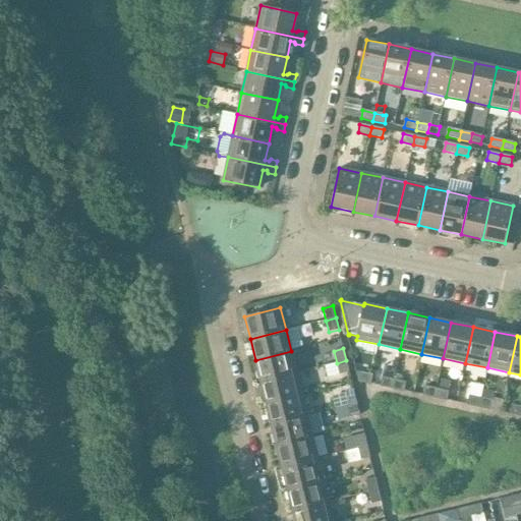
[(291,351),(255,360),(261,382),(296,372),(291,351)]
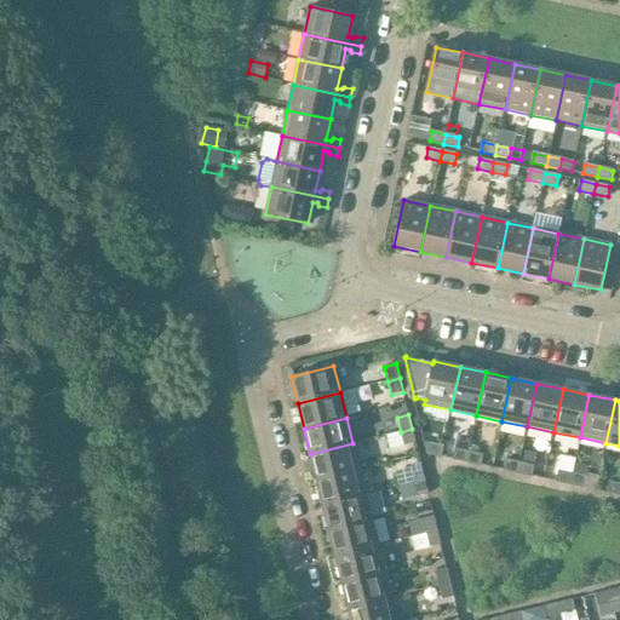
[(412,429),(401,432),(403,446),(415,443),(412,429)]
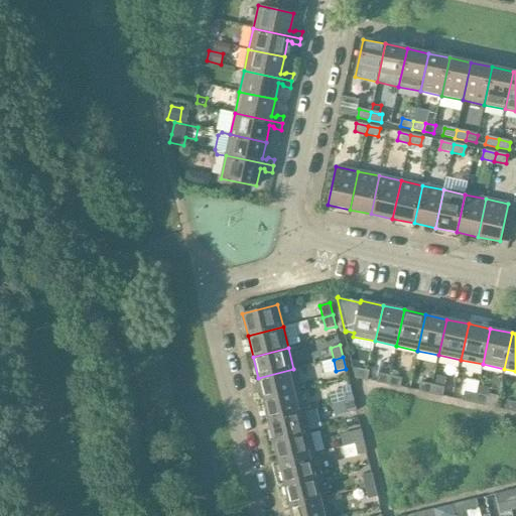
[(293,369),(258,378),(263,399),(299,390),(293,369)]
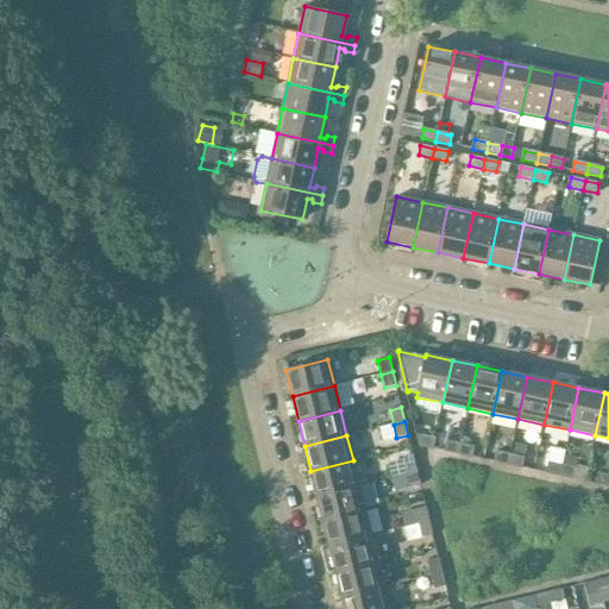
[(421,435),(419,446),(433,450),(435,438),(421,435)]
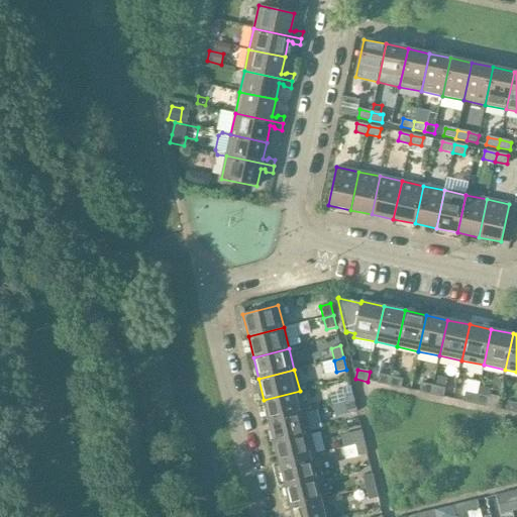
[(322,376),(324,385),(336,382),(334,373),(322,376)]
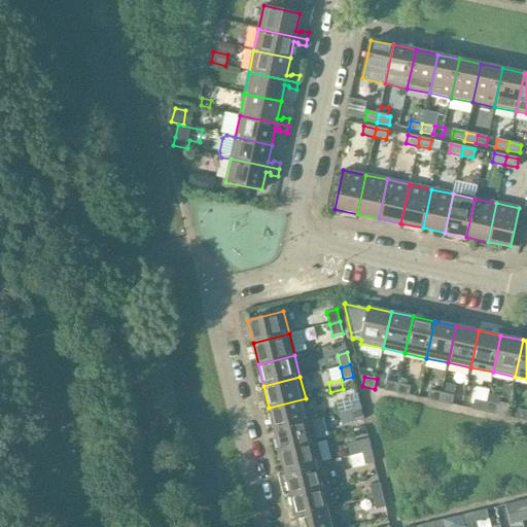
[(386,381),(384,391),(396,393),(398,384),(386,381)]
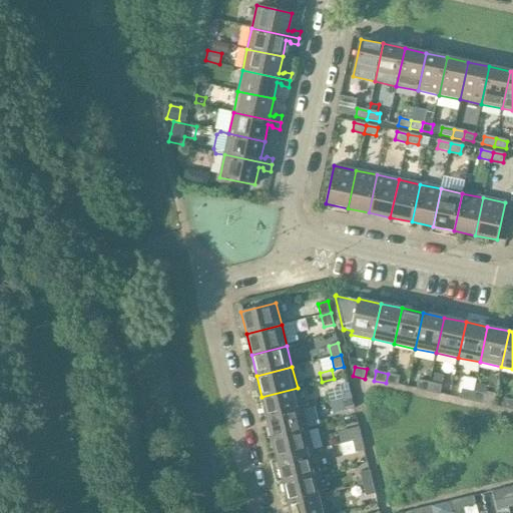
[(444,375),(432,373),(430,383),(442,385),(444,375)]
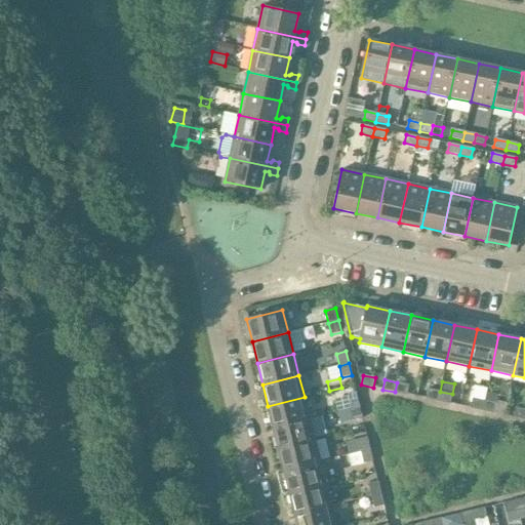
[(409,385),(397,382),(395,392),(407,395),(409,385)]
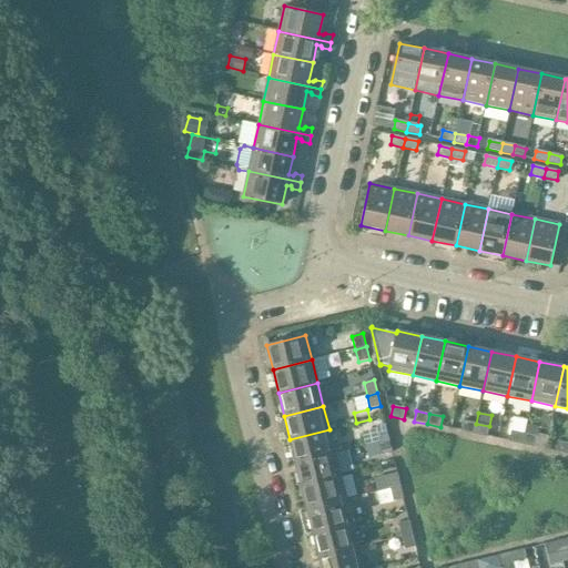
[(460,432),(474,434),(476,424),(463,421),(460,432)]
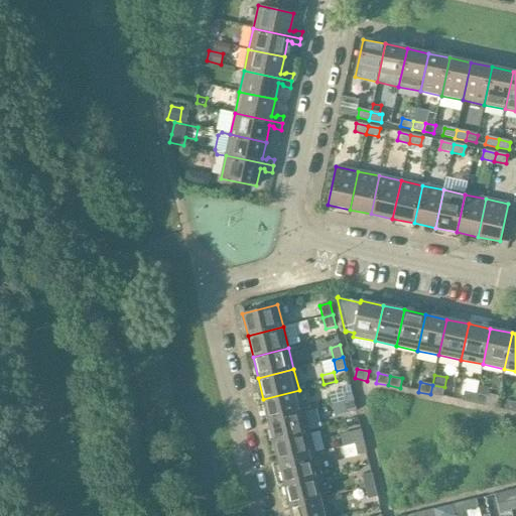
[(444,387),(432,385),(430,394),(442,397),(444,387)]
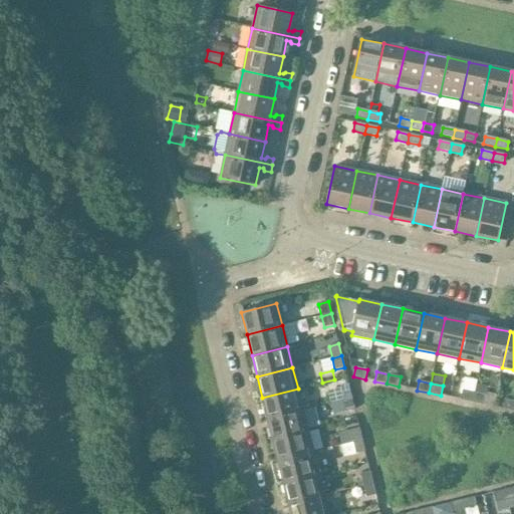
[(339,389),(342,400),(351,398),(349,386),(339,389)]
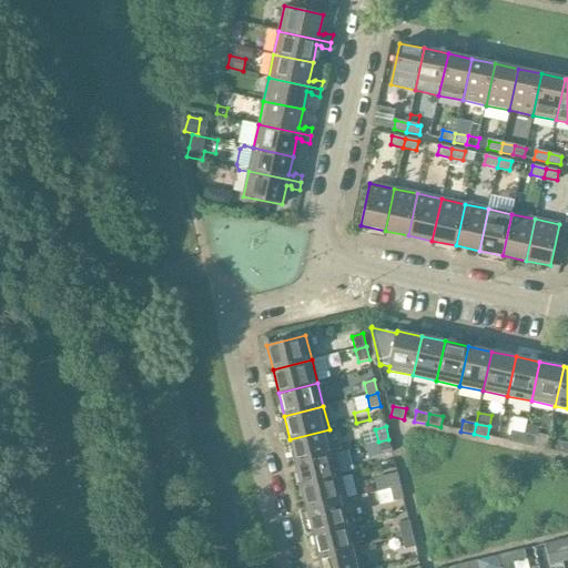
[(330,429),(290,439),(295,463),(335,453),(330,429)]
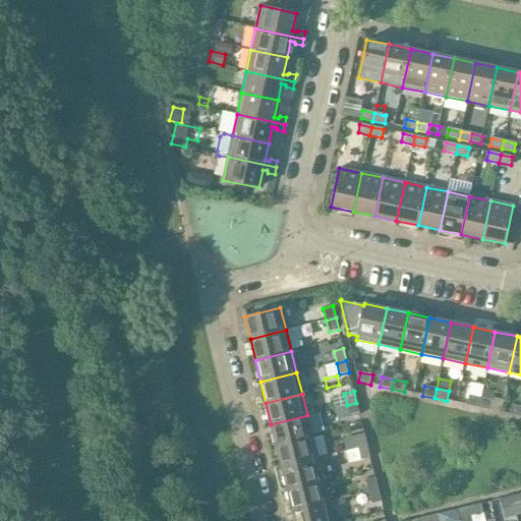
[(469,396),(467,405),(479,408),(481,398),(469,396)]
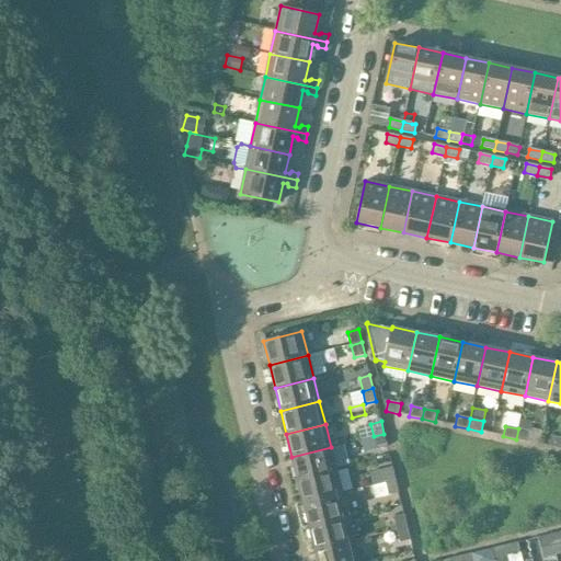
[(530,432),(518,428),(516,439),(528,442),(530,432)]
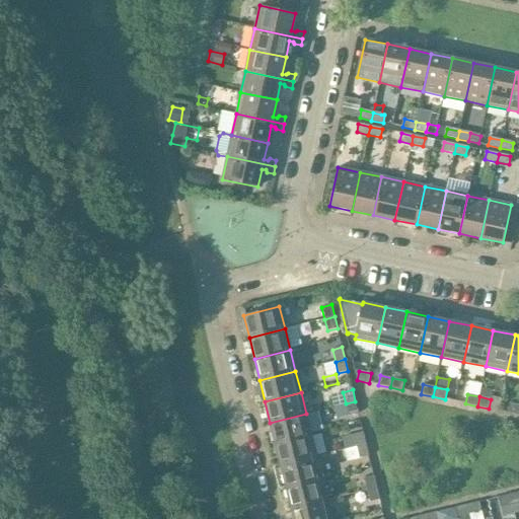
[(355,401),(346,403),(349,416),(358,414),(355,401)]
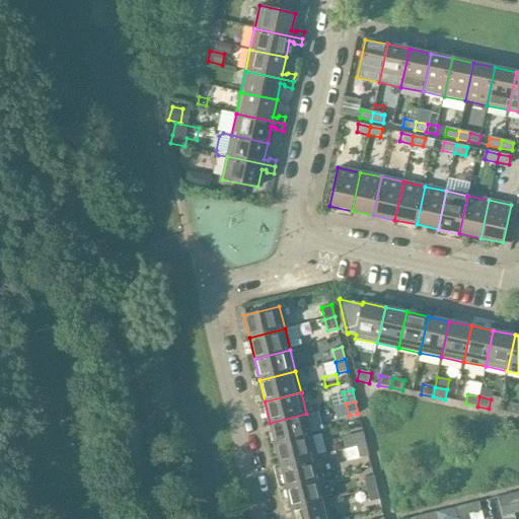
[(508,413),(518,415),(518,404),(510,403),(508,413)]
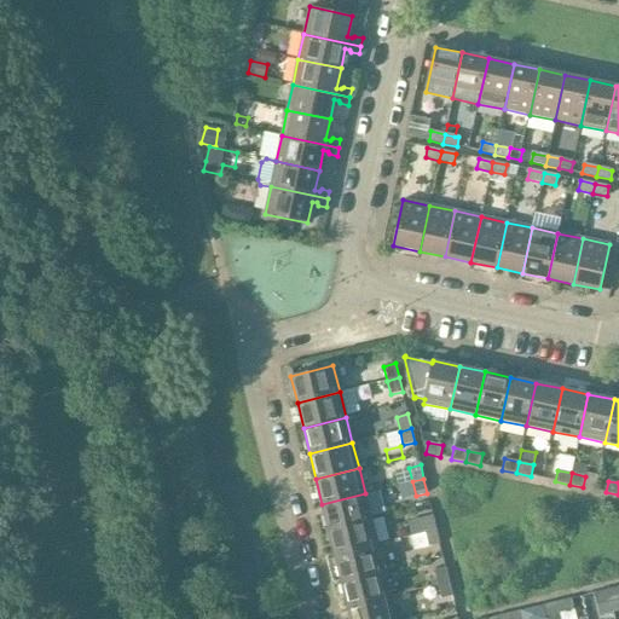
[(365,493),(322,504),(329,530),(371,519),(365,493)]
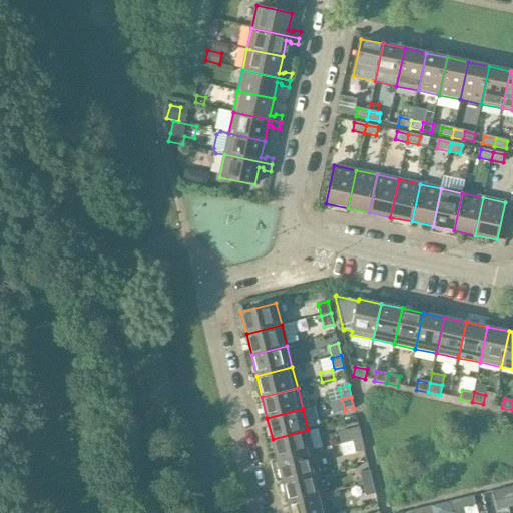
[(339,413),(326,416),(328,425),(342,422),(339,413)]
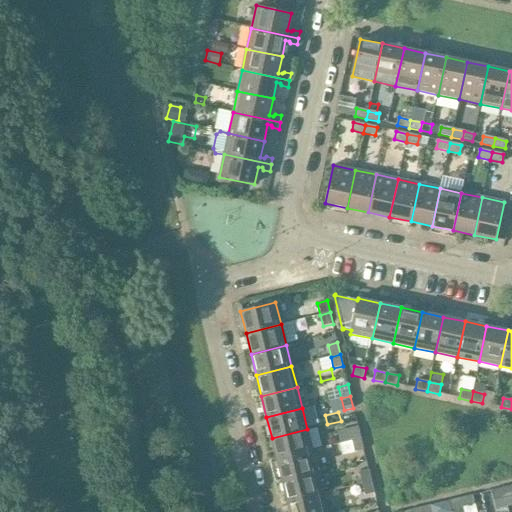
[(361,438),(358,426),(348,429),(351,441),(361,438)]
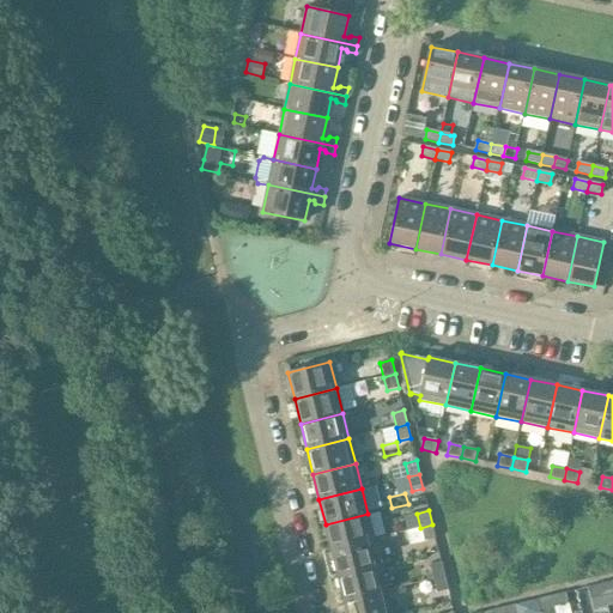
[(368,514),(326,525),(332,550),(374,539),(368,514)]
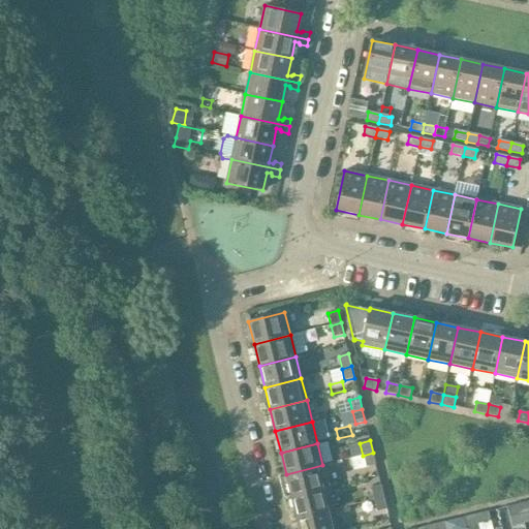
[(376,465),(373,453),(363,456),(366,467),(376,465)]
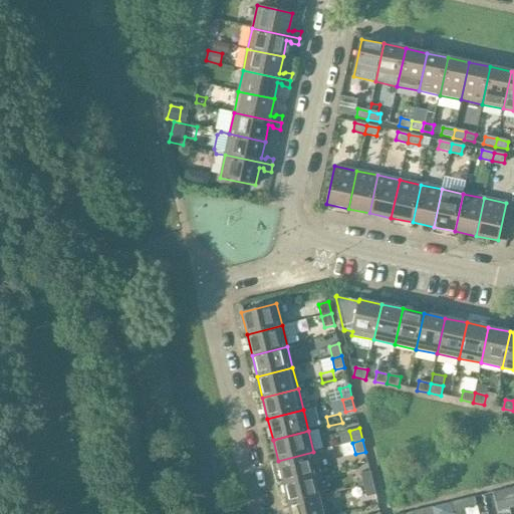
[(313,452),(278,461),(283,482),(318,474),(313,452)]
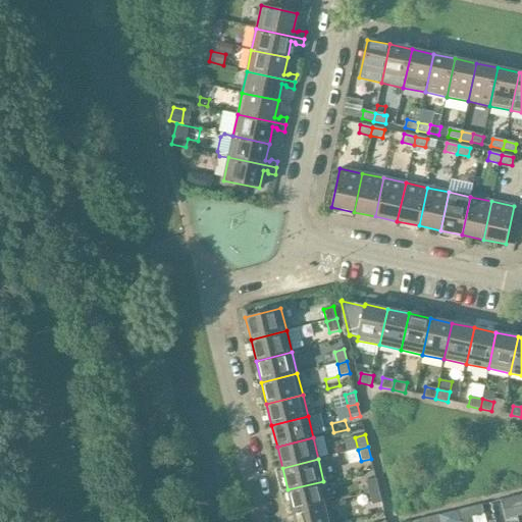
[(366,481),(369,493),(378,490),(375,478),(366,481)]
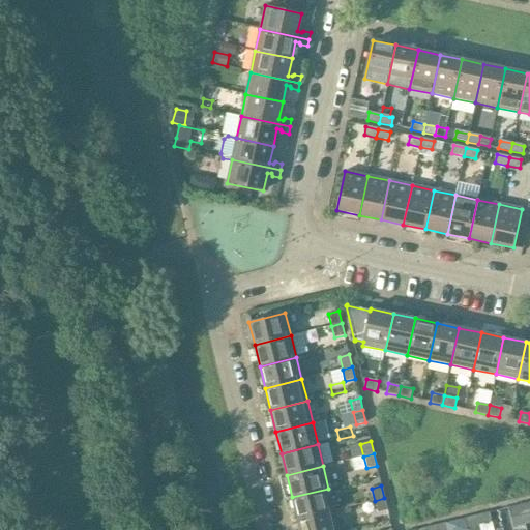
[(328,489),(292,497),(297,520),(334,510),(328,489)]
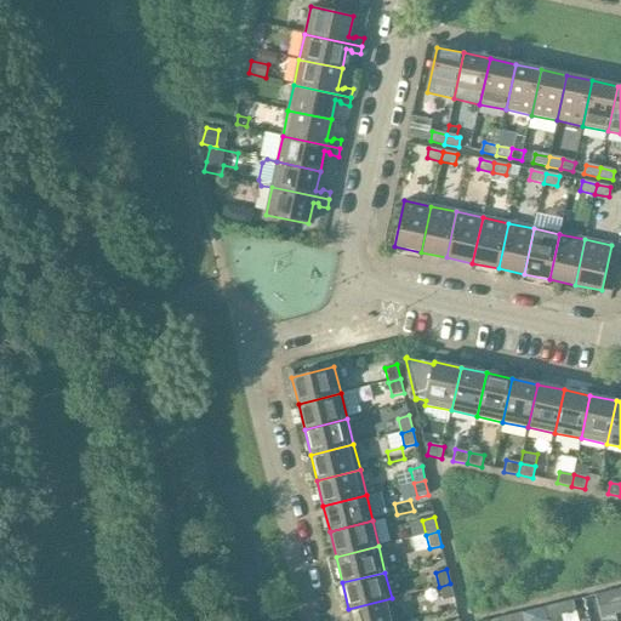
[(450,584),(439,587),(443,600),(454,598),(450,584)]
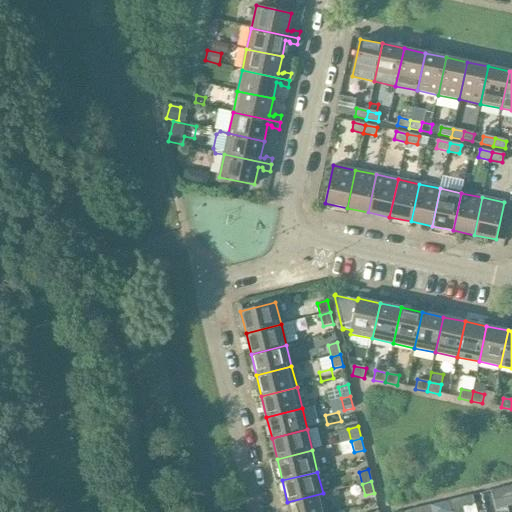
[(511,485),(502,488),(505,497),(511,495),(511,485)]
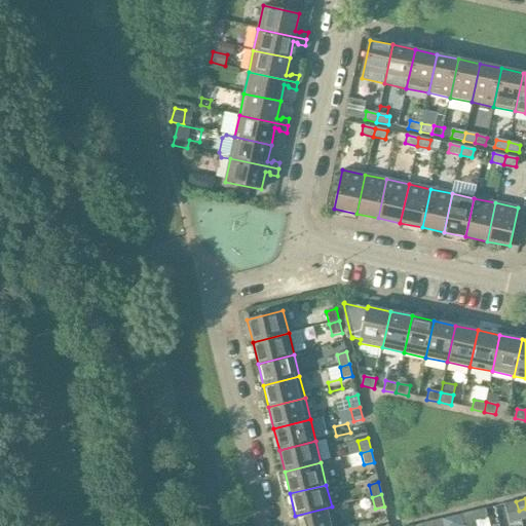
[(516,501),(504,503),(506,514),(519,511),(516,501)]
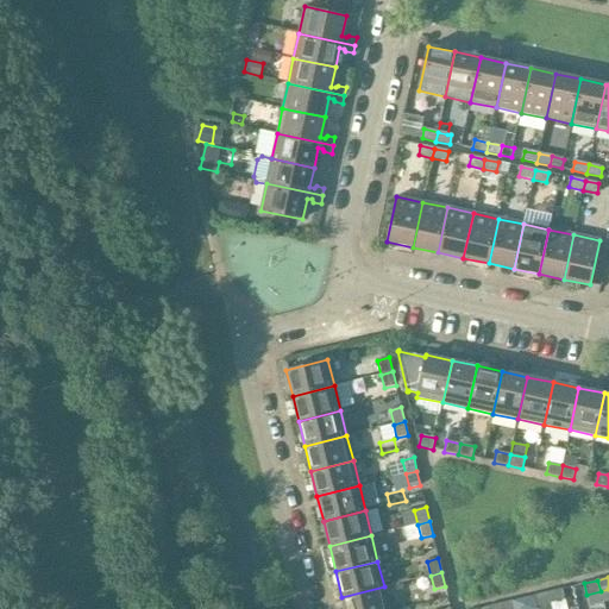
[(389,608),(384,586),(341,597),(344,608),(389,608)]
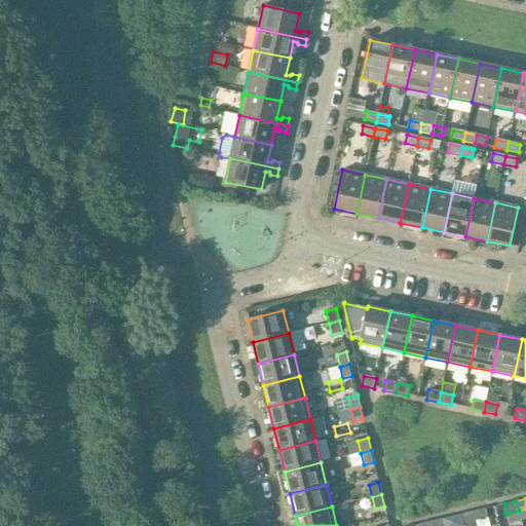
[(485,509),(473,512),(476,521),(488,518),(485,509)]
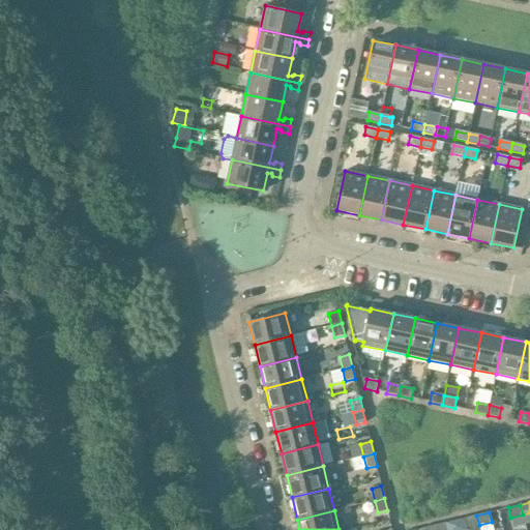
[(476,516),(465,518),(467,528),(479,525),(476,516)]
